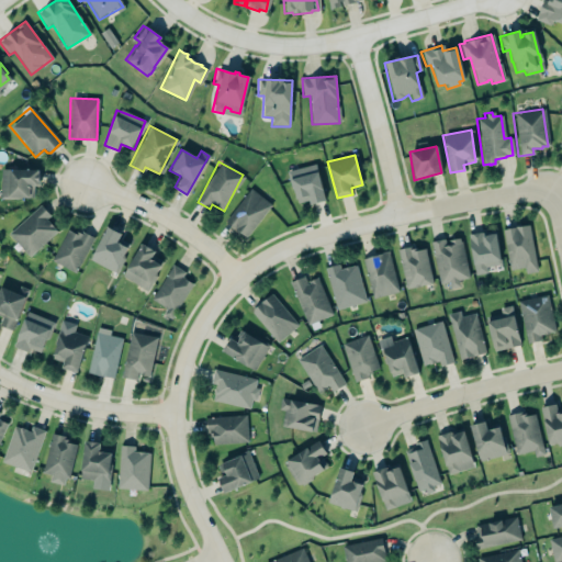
[(307,200),(308,204),(324,201),(314,164),(285,171),(290,188),(292,190),(295,203),(307,200)]
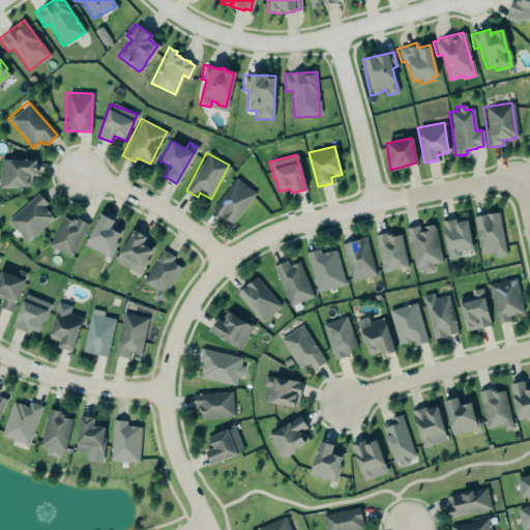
[(0,158),(34,159),(35,175),(30,175),(30,186),(0,186),(0,158)]
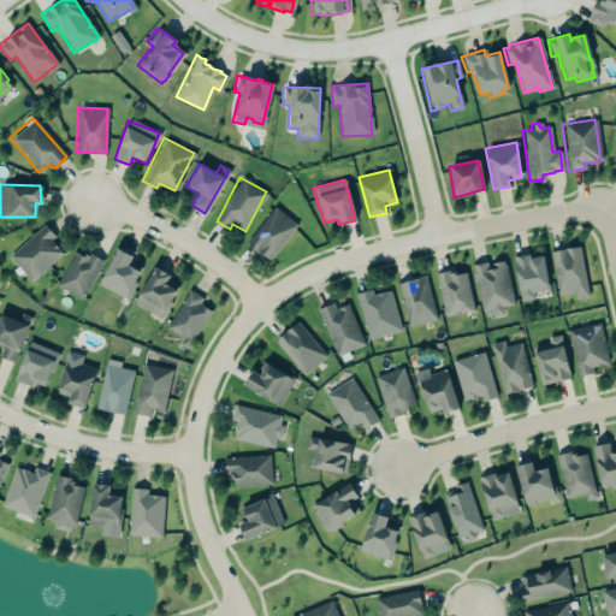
[(296,224),(273,206),(246,242),(268,260),(296,224)]
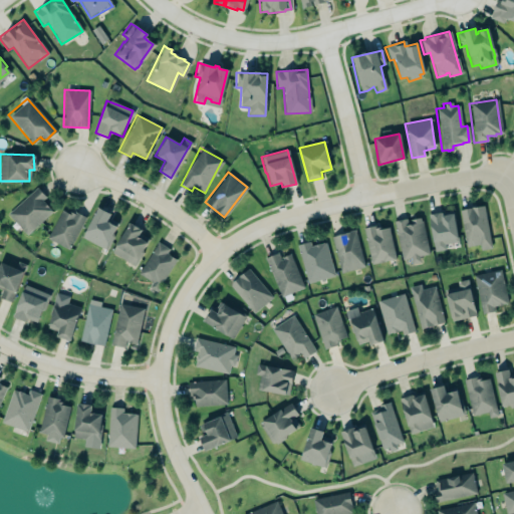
[(6,213),(35,187),(45,197),(41,200),(51,212),(25,235),(6,213)]
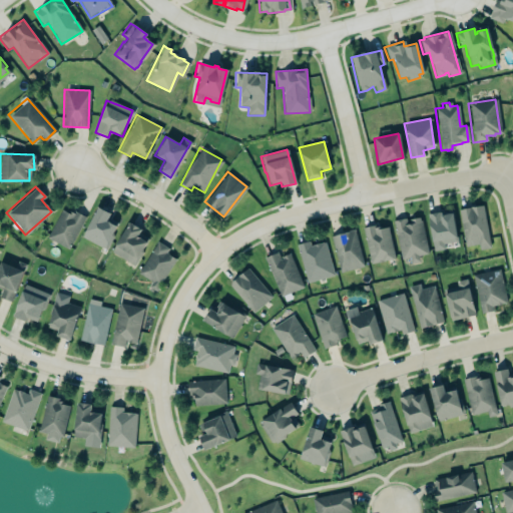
[(458,209),(464,246),(477,243),(478,249),(489,247),(481,205),(472,207),(472,206),(469,206),(469,207),(458,209)]
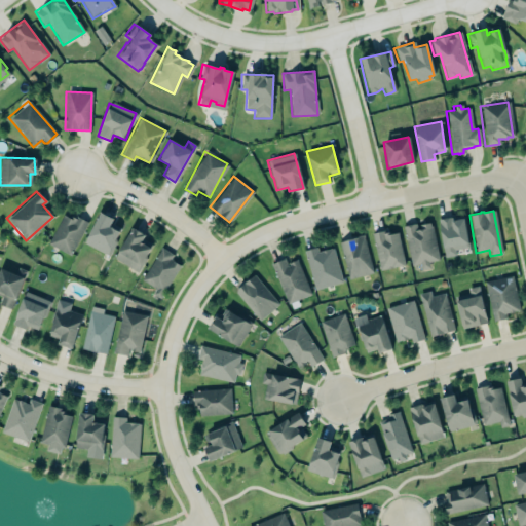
[(436,216),(462,212),(468,251),(443,256),(436,216)]
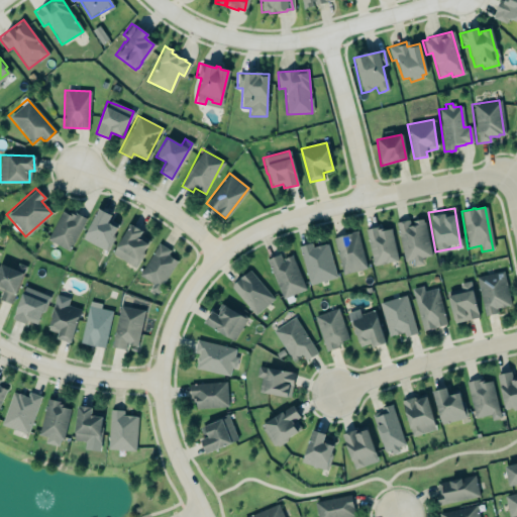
[(111,214),(96,209),(84,241),(107,250),(116,226),(108,222),(111,214)]
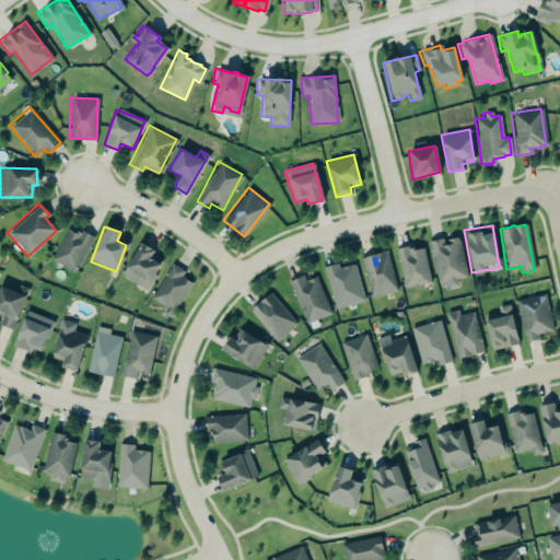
[(50,259),(66,229),(74,231),(80,230),(92,235),(73,272),(50,259)]
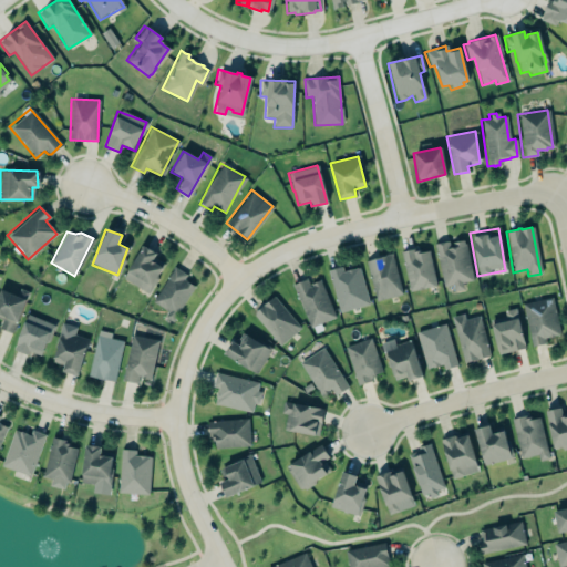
[(442,287),(452,286),(453,291),(464,290),(462,282),(472,281),(466,240),(449,244),(449,241),(435,244),(442,287)]
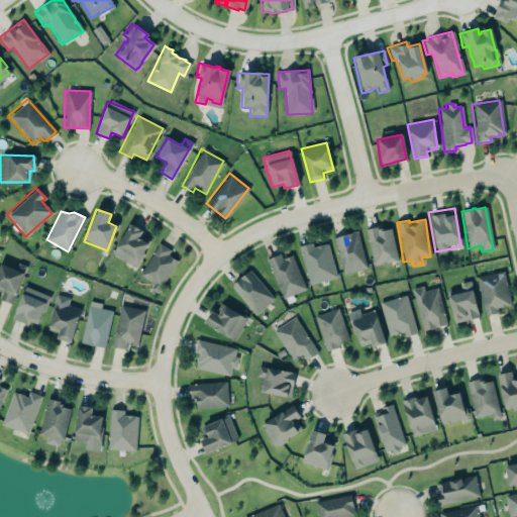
[(128,224),(111,253),(134,268),(143,253),(141,252),(146,244),(136,238),(140,231),(128,224)]
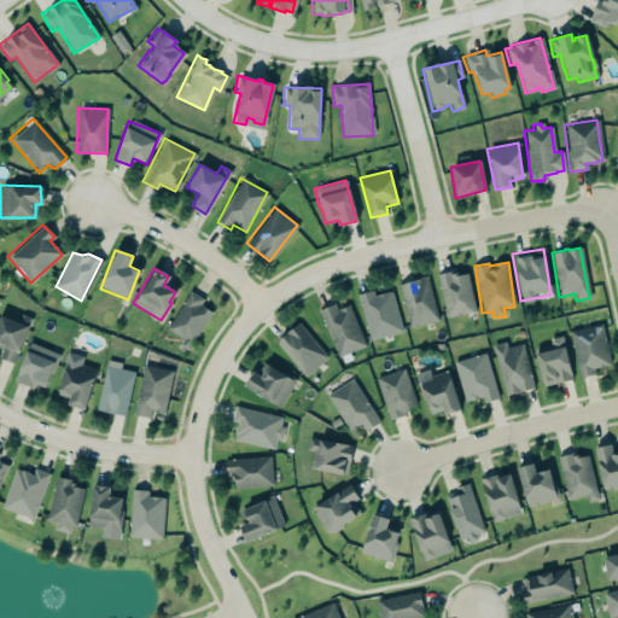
[(467,270),(437,277),(445,319),(476,313),(467,270)]
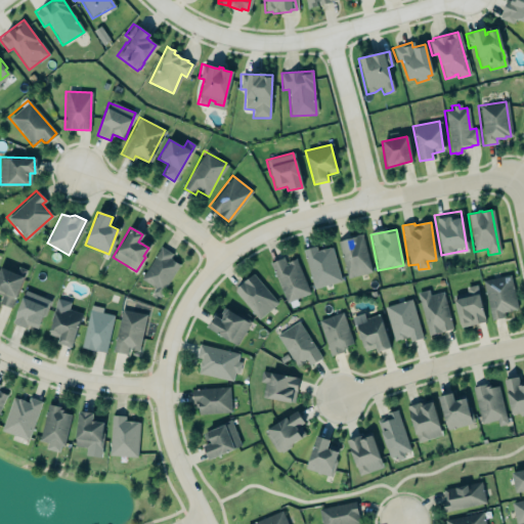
[(370,274),(363,235),(339,241),(346,278),(370,274)]
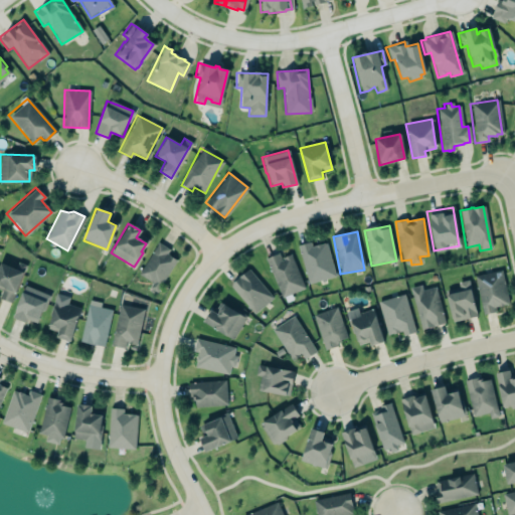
[(295,245),(306,285),(334,277),(325,242),(310,246),(309,241),(295,245)]
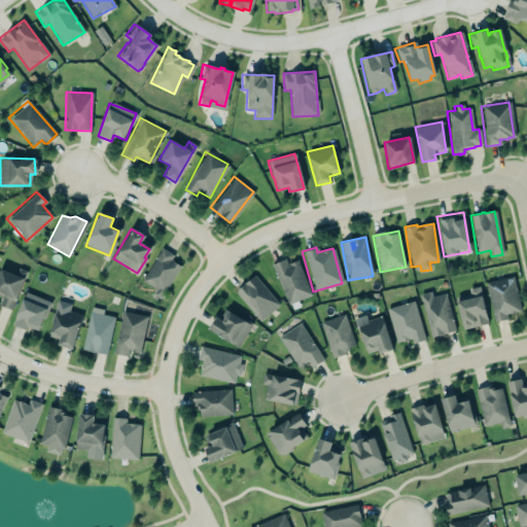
[(163,301),(178,266),(171,261),(174,254),(159,248),(143,283),(155,288),(152,295),(163,301)]
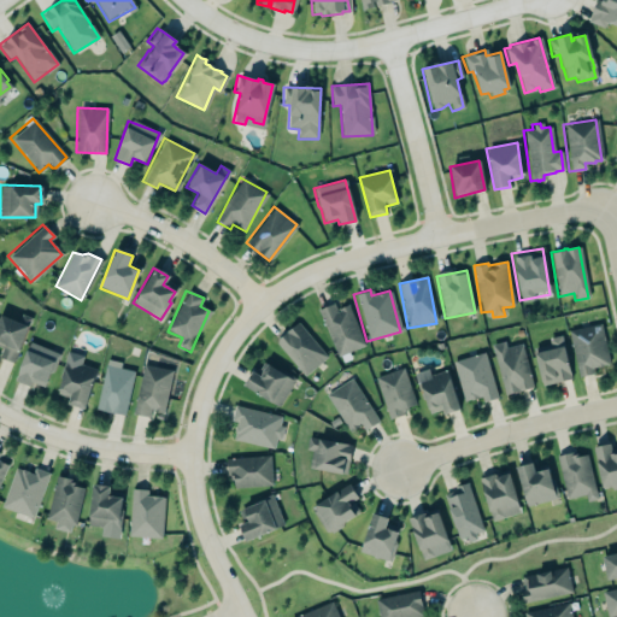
[(316,310),(335,357),(364,345),(346,304),(336,309),(338,311),(335,312),(331,303),(316,310)]
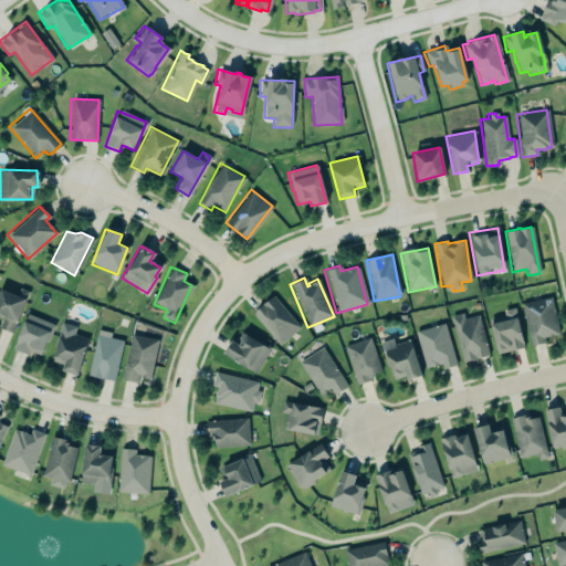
[(27,300),(1,289),(0,291),(0,320),(1,321),(0,323),(0,327),(11,333),(27,300)]
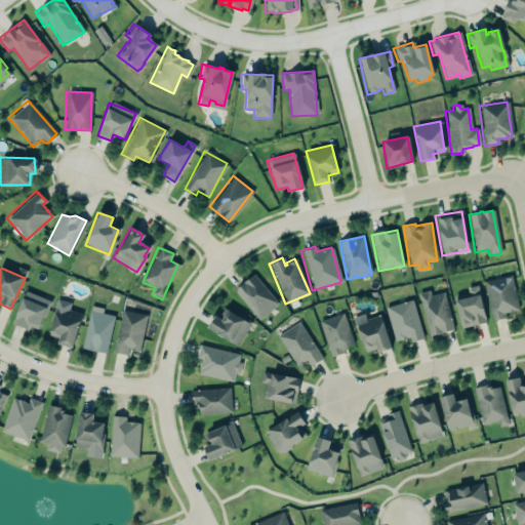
[(234,291),(258,321),(278,304),(252,275),(234,291)]
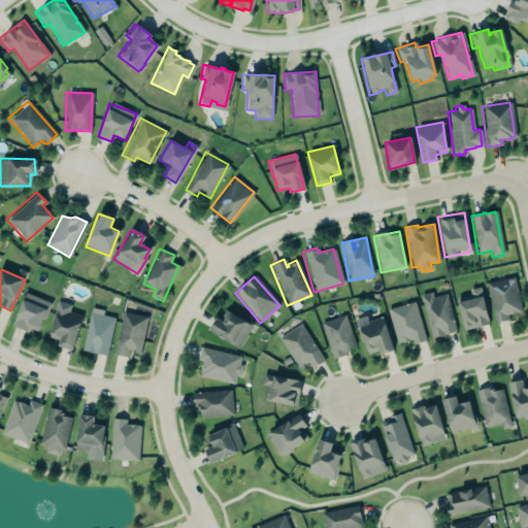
[(485,284),(513,276),(521,311),(505,315),(506,320),(493,323),(485,284)]
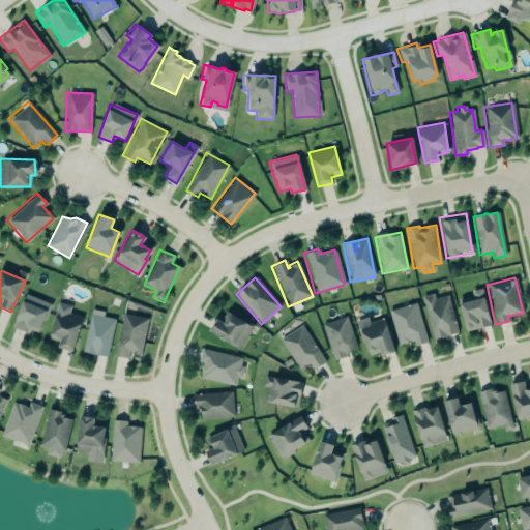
[(480,289),(489,322),(489,327),(465,331),(458,300),(471,296),(470,291),(480,289)]
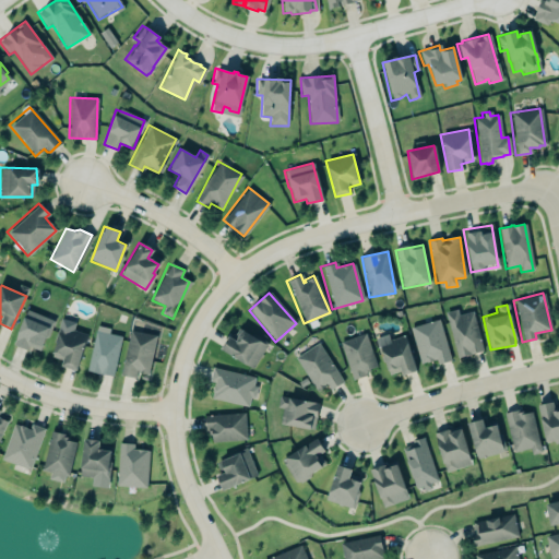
[(10,345),(25,352),(27,347),(38,352),(44,337),(47,336),(54,320),(25,308),(10,345)]
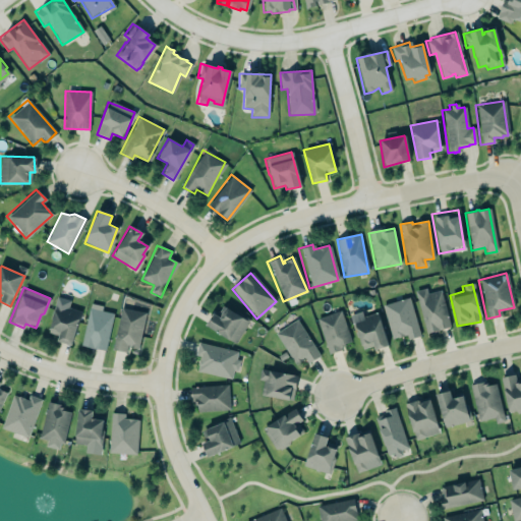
[(424,288),(425,294),(440,290),(449,327),(437,331),(432,332),(425,334),(413,291),(424,288)]
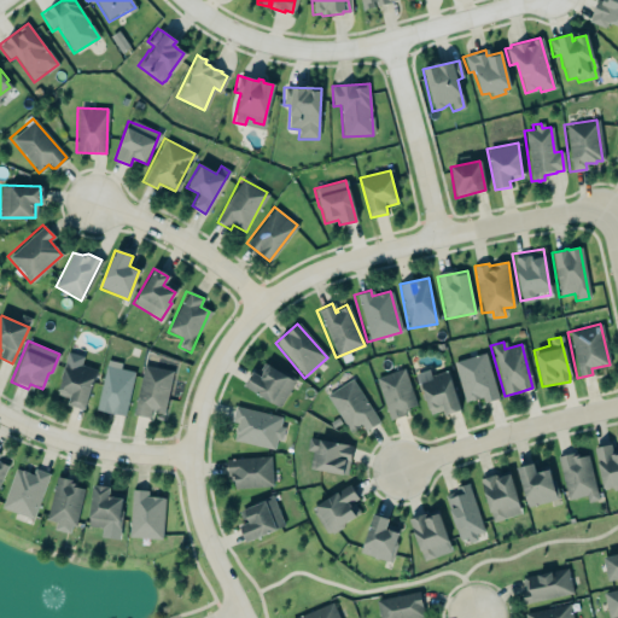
[(65,349),(52,395),(82,403),(92,369),(79,365),(82,354),(65,349)]
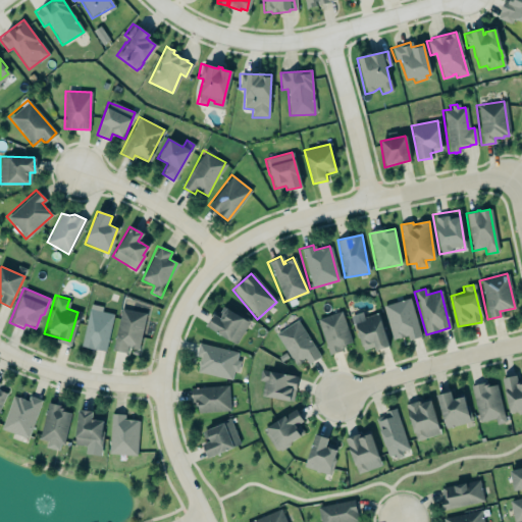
[(381,304),(392,340),(405,335),(408,340),(420,336),(407,295),(384,301),(381,304)]
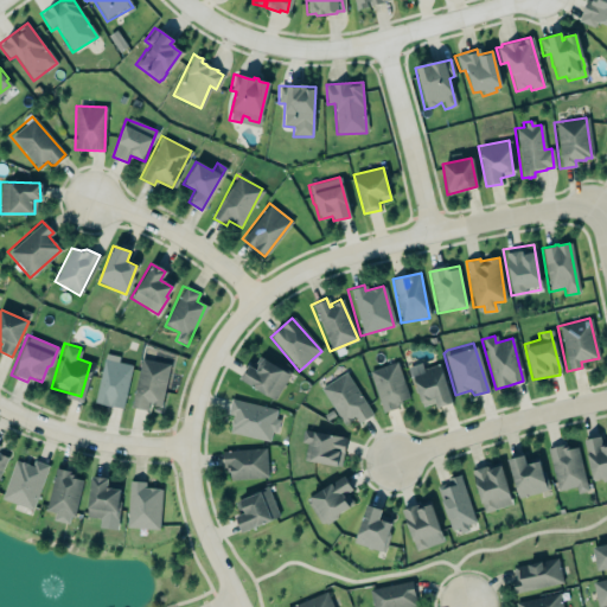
[(102,358),(93,402),(121,408),(131,365),(102,358)]
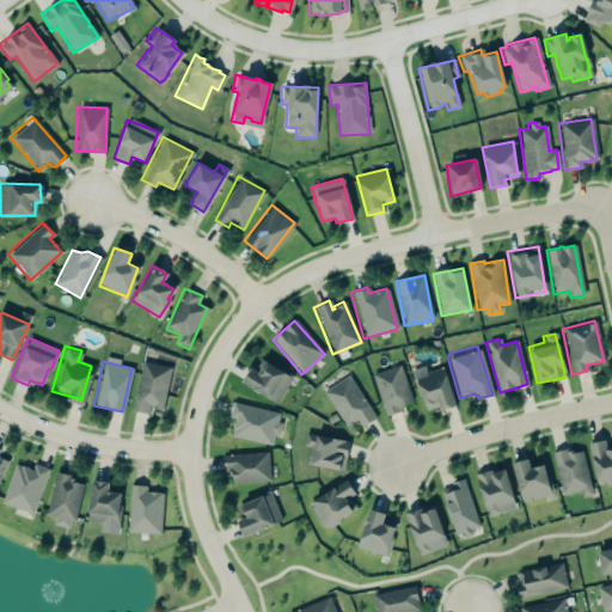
[(240,381),(249,368),(256,373),(263,361),(277,369),(279,367),(292,375),(275,403),(240,381)]
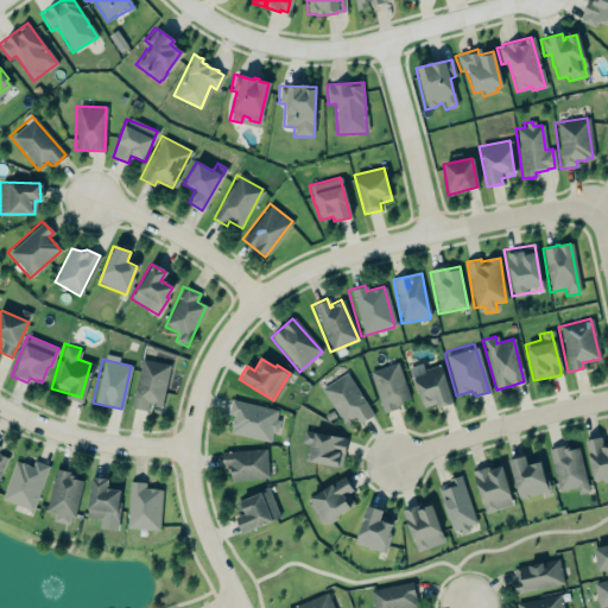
[(170,366),(140,360),(131,409),(147,412),(149,405),(162,409),(170,366)]
